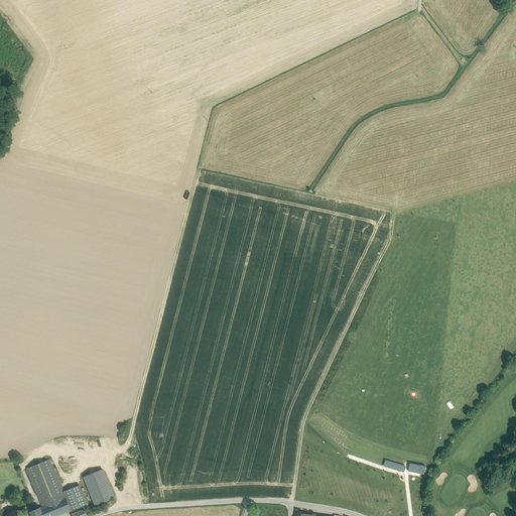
[(50,460),(27,469),(42,507),(47,505),(49,504),(47,498),(56,494),(63,492),(63,491),(50,460)]
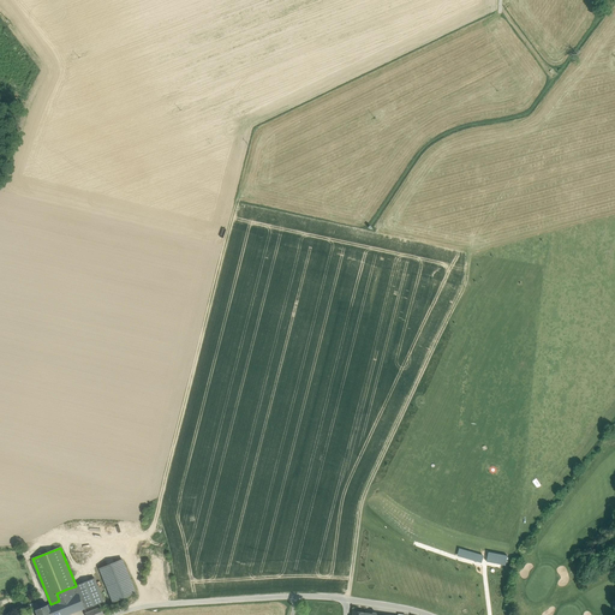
[(482,563),(483,555),(459,549),(458,556),(482,563)]
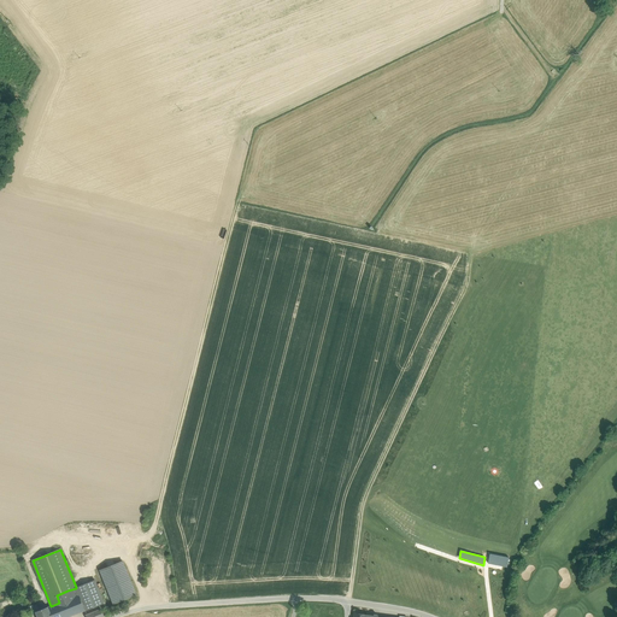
[(491,554),(488,563),(507,566),(509,558),(491,554)]
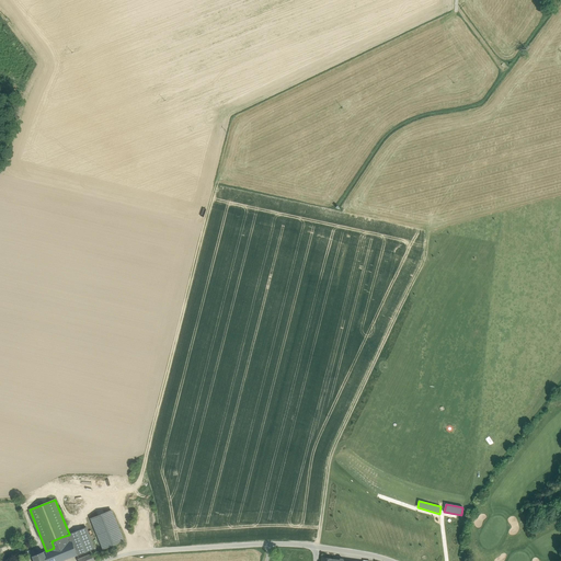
[(112,511),(91,518),(103,549),(124,541),(112,511)]
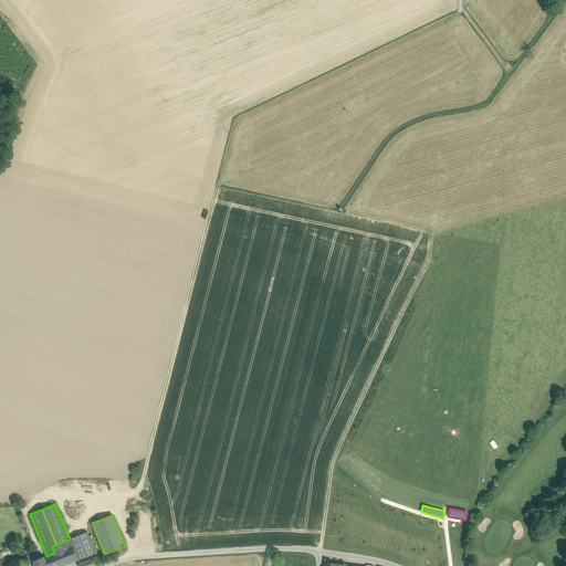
[(95,554),(87,532),(71,538),(79,559),(95,554)]
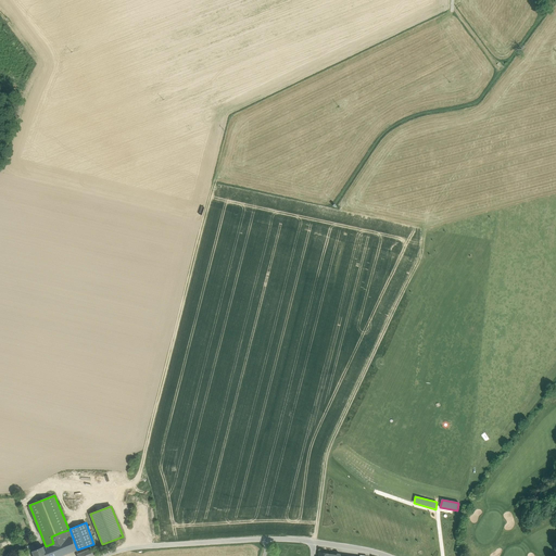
[(61,532),(70,553),(77,551),(68,530),(61,532)]
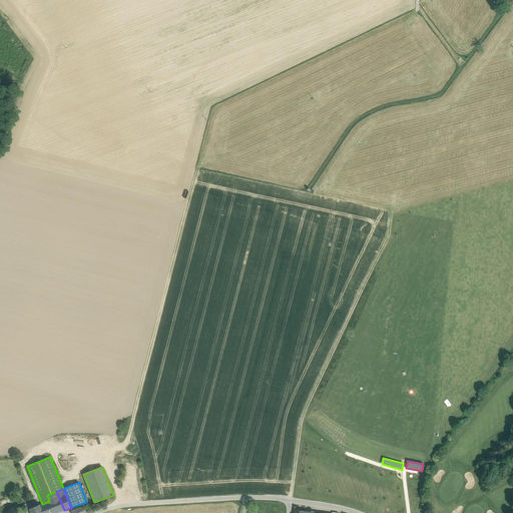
[(47,502),(51,512),(56,512),(64,510),(56,491),(47,495),(49,501),(47,502)]
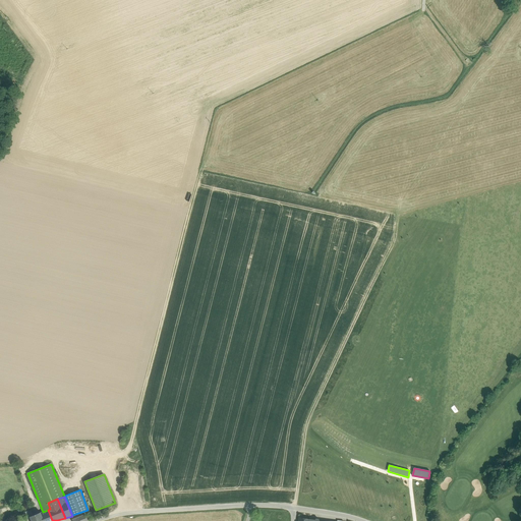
[(43,512),(41,513),(44,520),(52,520),(48,510),(43,512)]
